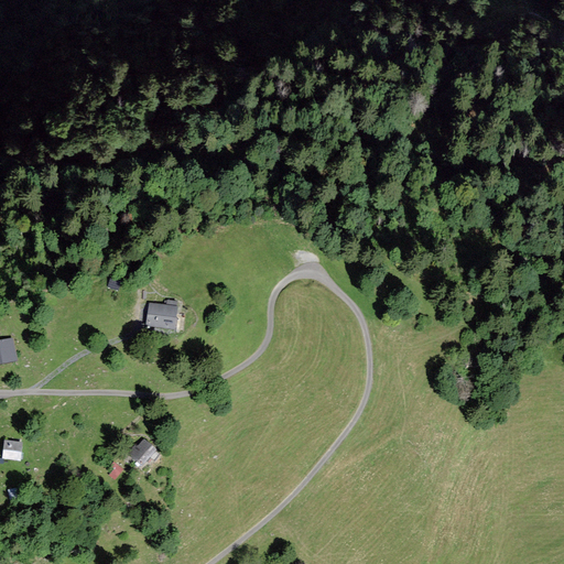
[(170,328),(171,318),(175,320),(177,303),(167,302),(166,307),(150,305),(148,325),(170,328)]
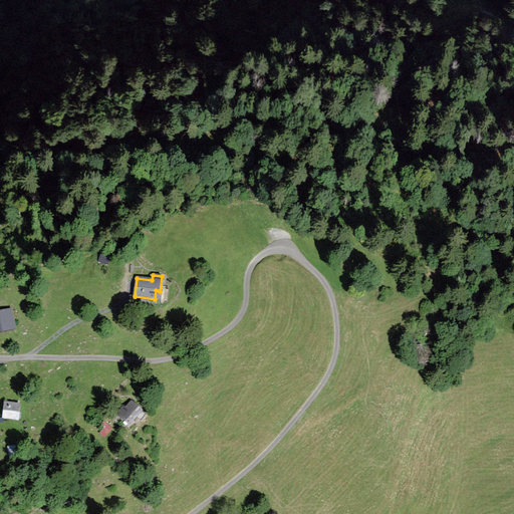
[(0,315),(0,329),(13,327),(10,314),(0,315)]
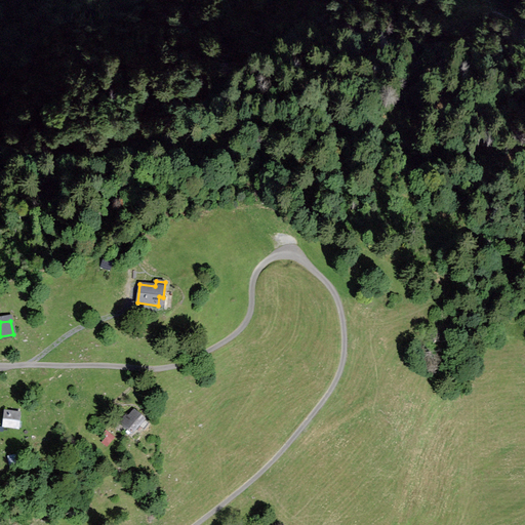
[(5,411),(3,427),(18,429),(21,413),(5,411)]
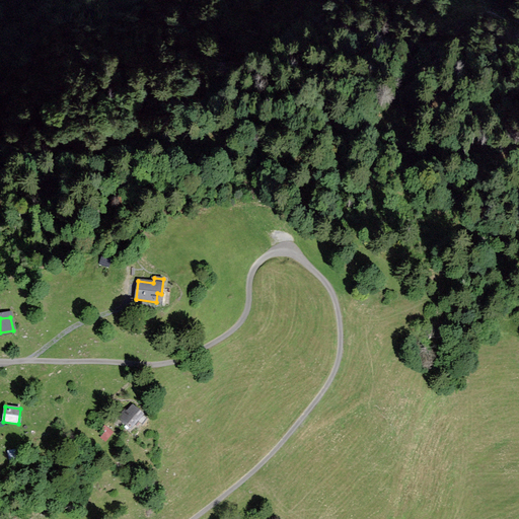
[(138,421),(142,425),(148,419),(133,406),(128,413),(125,411),(118,418),(131,429),(138,421)]
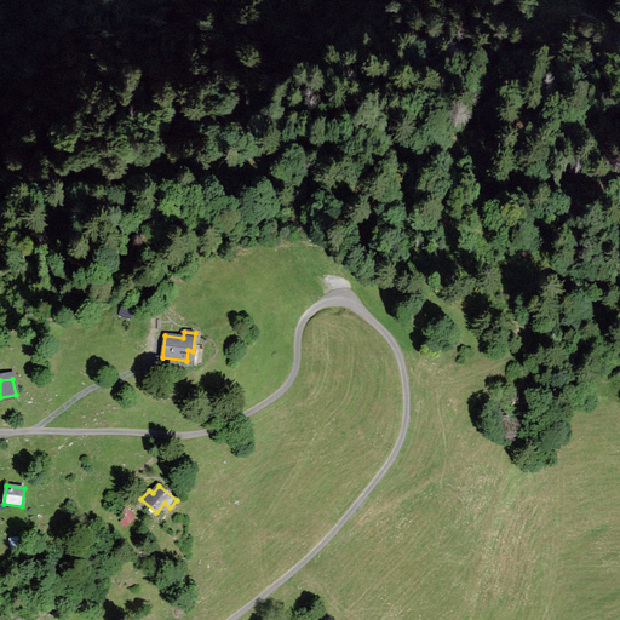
[(126,526),(135,516),(125,510),(124,512),(127,516),(122,522),(126,526)]
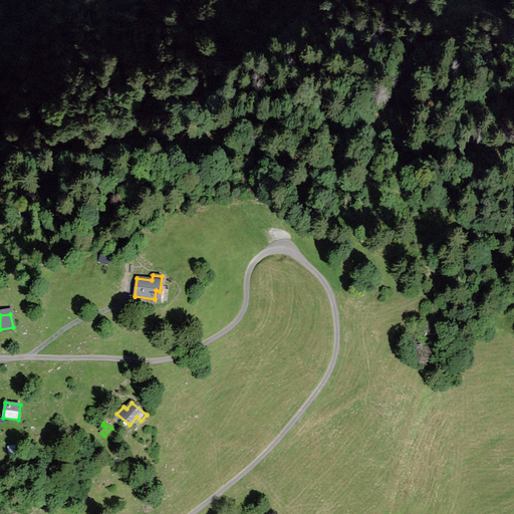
All buildings are outlined.
